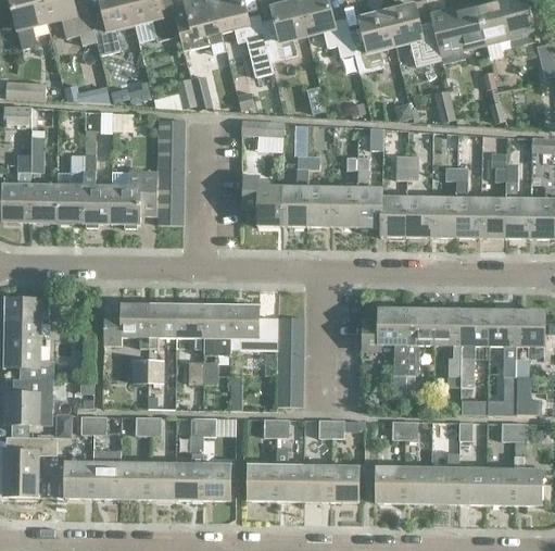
[(45,21),(39,0),(8,0),(21,47),(35,44),(30,25),(45,21)]
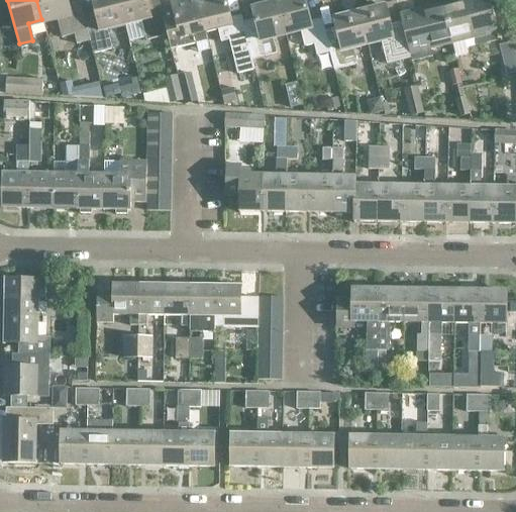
[(82,14),(79,0),(66,0),(36,0),(41,19),(56,16),(61,33),(73,30),(75,40),(88,36),(82,14)]
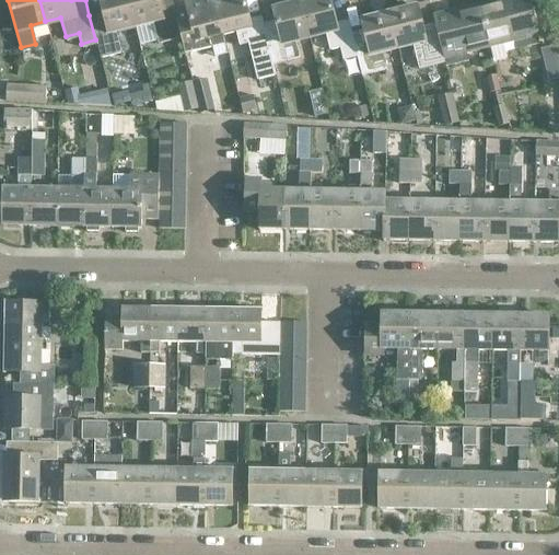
[(135,24),(128,0),(99,0),(102,12),(89,15),(95,39),(100,54),(121,48),(116,29),(135,24)]
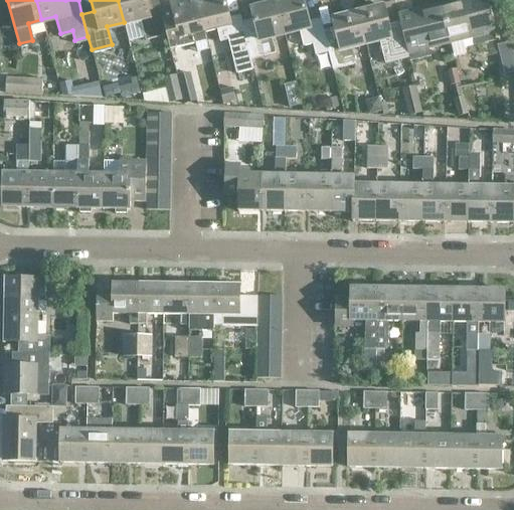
[(165,31),(159,10),(157,0),(118,0),(124,22),(140,18),(144,36),(165,31)]
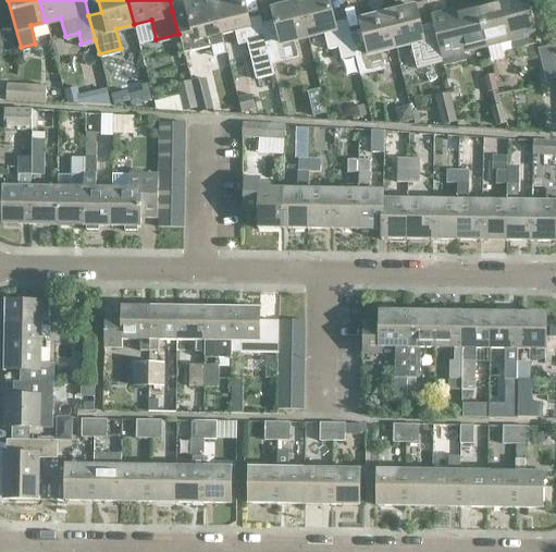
[(185,9),(172,11),(178,34),(182,49),(209,43),(212,52),(225,49),(222,39),(221,32),(213,0),(183,0),(185,9)]
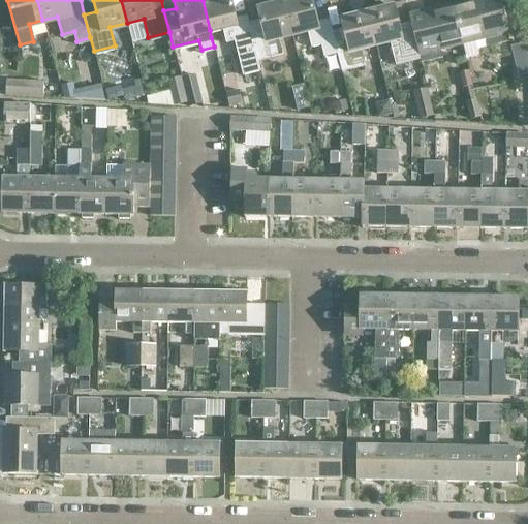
[(203,0),(210,30),(222,27),(225,40),(234,38),(242,71),(259,67),(256,57),(247,19),(245,11),(233,14),(228,0),(203,0)]
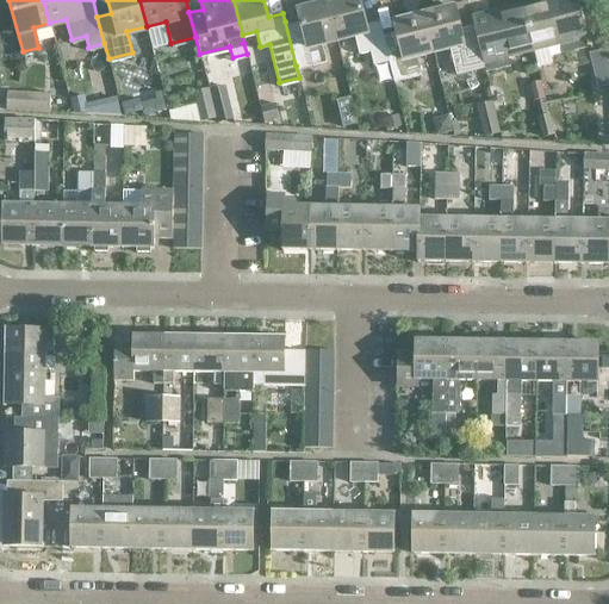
[(285,22),(296,66),(324,58),(319,41),(336,37),(327,0),(322,0),(296,6),(299,18),(285,22)]
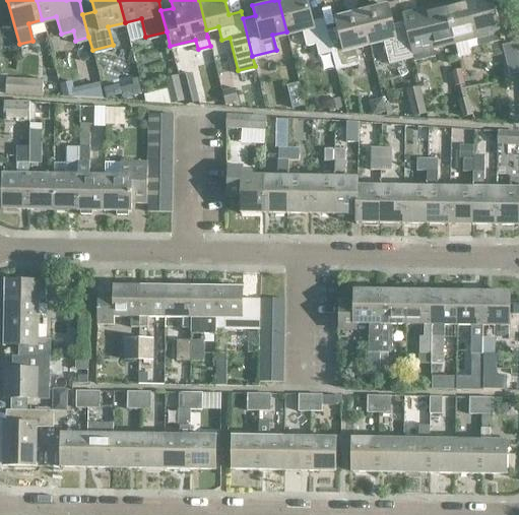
[(278,0),(286,31),(300,28),(304,44),(314,41),(317,53),(330,49),(324,23),(322,15),(310,18),(305,0),(278,0)]
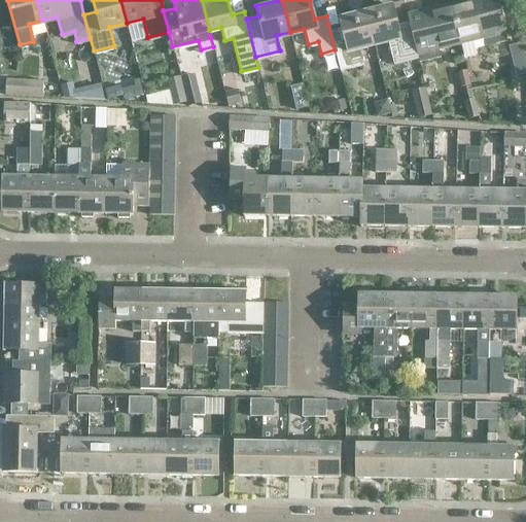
[(408,20),(417,56),(418,59),(440,54),(437,46),(460,41),(450,0),(446,0),(422,6),(425,15),(408,20)]
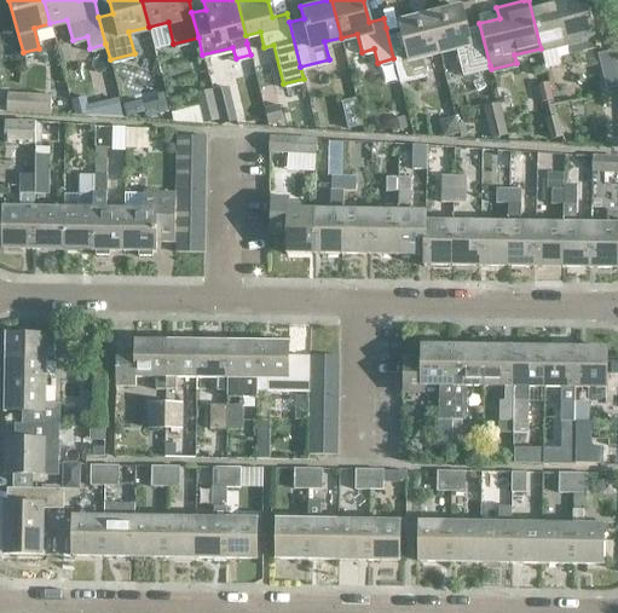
[(529,0),(541,48),(567,42),(569,50),(595,44),(585,3),(566,7),(564,0),(529,0)]
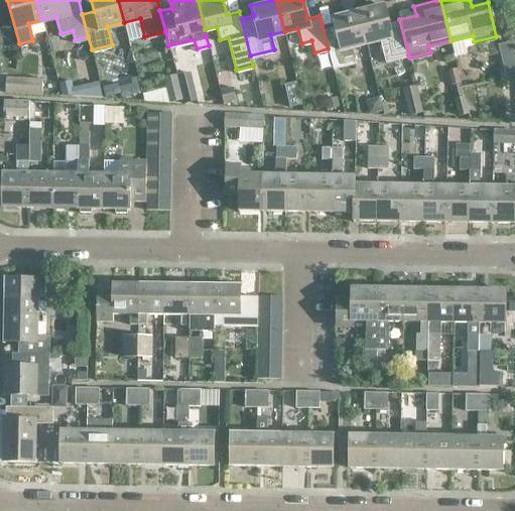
[(357,8),(365,41),(380,37),(385,59),(408,54),(399,19),(399,17),(387,20),(383,1),(357,8)]
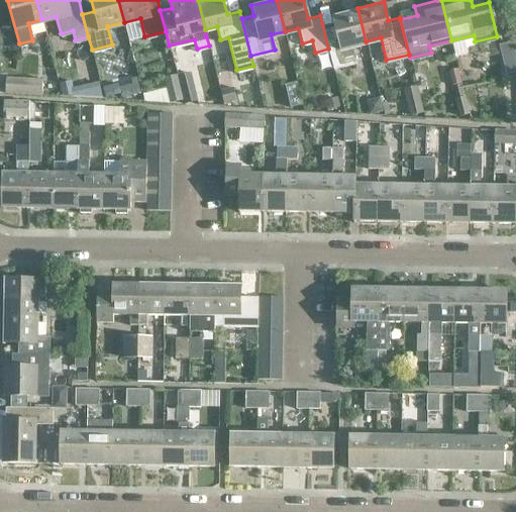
[(366,41),(357,8),(332,14),(334,20),(322,23),(328,48),(332,66),(355,61),(351,44),(366,41)]
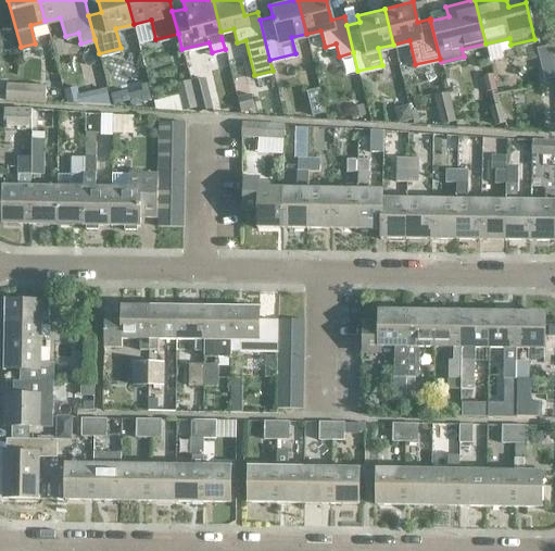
[(554,55),(550,37),(535,41),(543,72),(554,69),(554,55)]
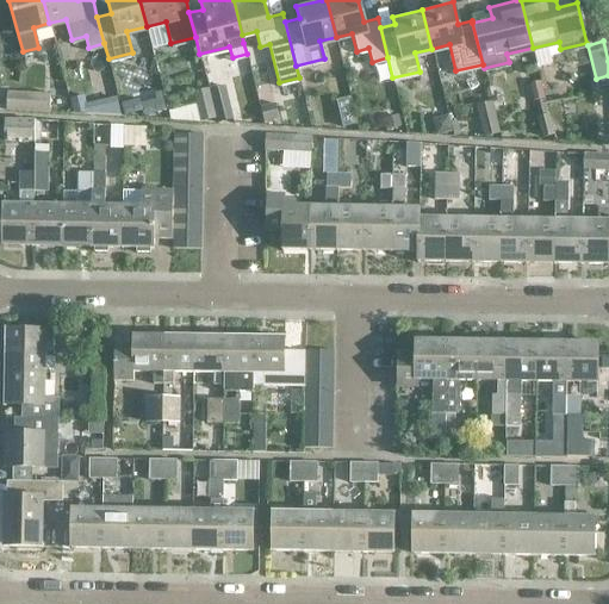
[(223,82),(207,86),(216,118),(231,114),(223,82)]
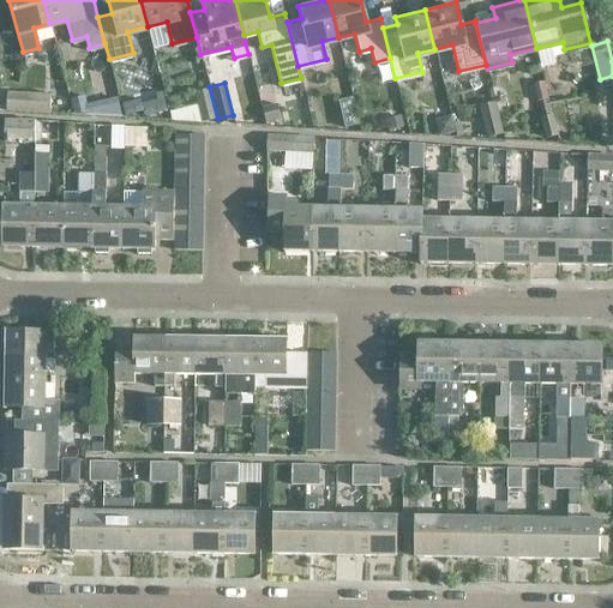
[(208,85),(193,89),(200,119),(215,114),(208,85)]
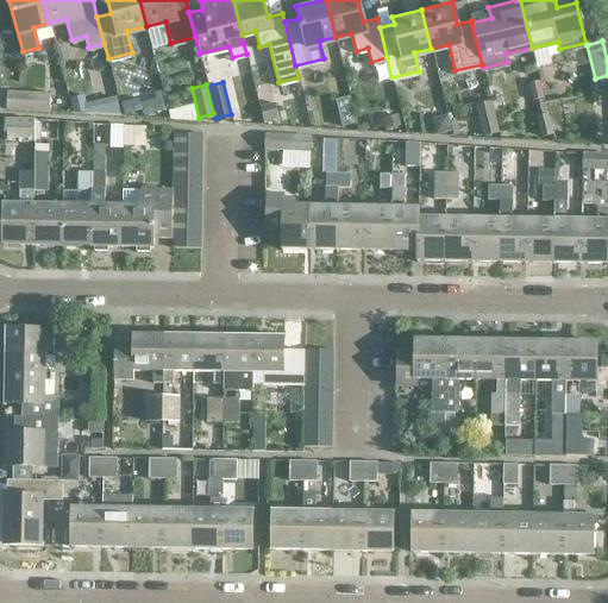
[(48,110),(49,90),(5,88),(4,106),(48,110)]
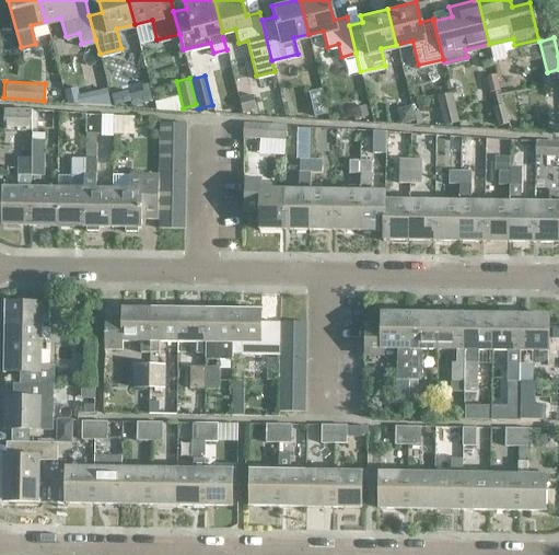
[(321,83),(307,87),(314,112),(327,108),(321,83)]
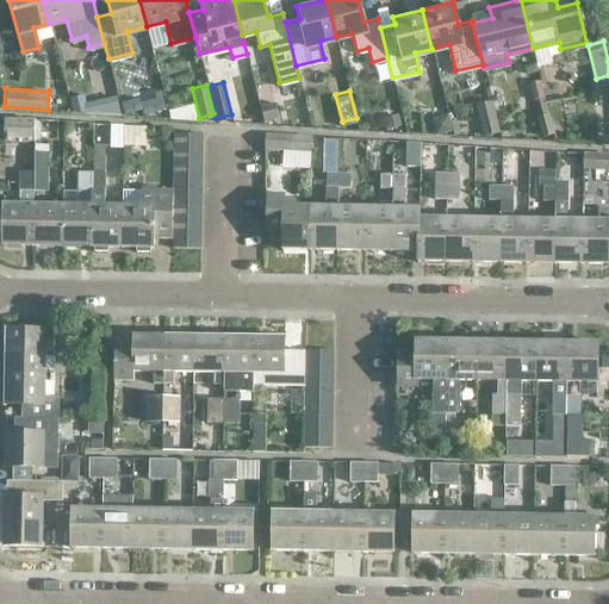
[(274,95),(260,99),(263,114),(278,111),(274,95)]
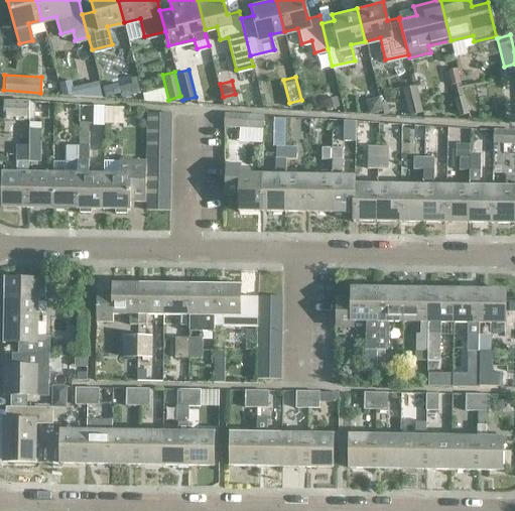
[(415,84),(403,87),(409,111),(421,108),(415,84)]
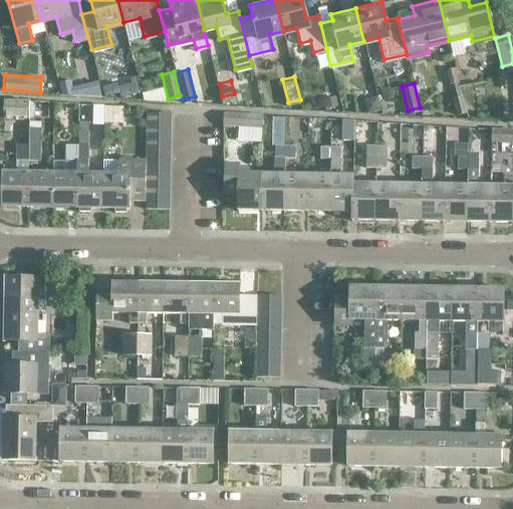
[(375,89),(362,93),(366,107),(379,103),(375,89)]
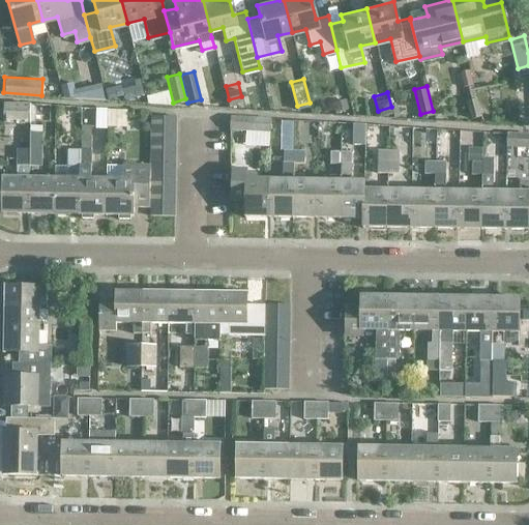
[(346,94),(331,98),(334,109),(348,105),(346,94)]
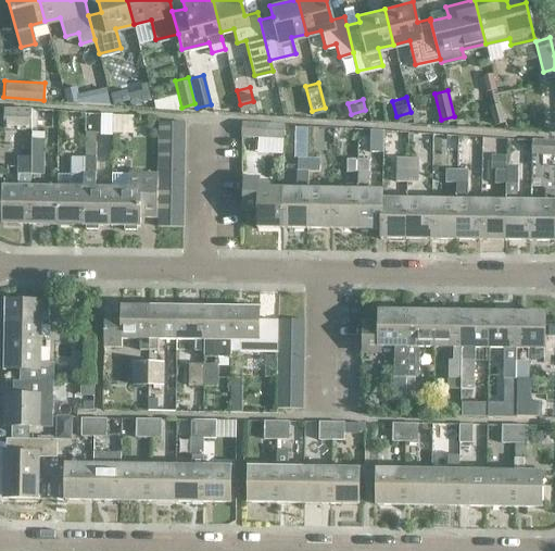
[(504,120),(500,101),(489,103),(493,122),(504,120)]
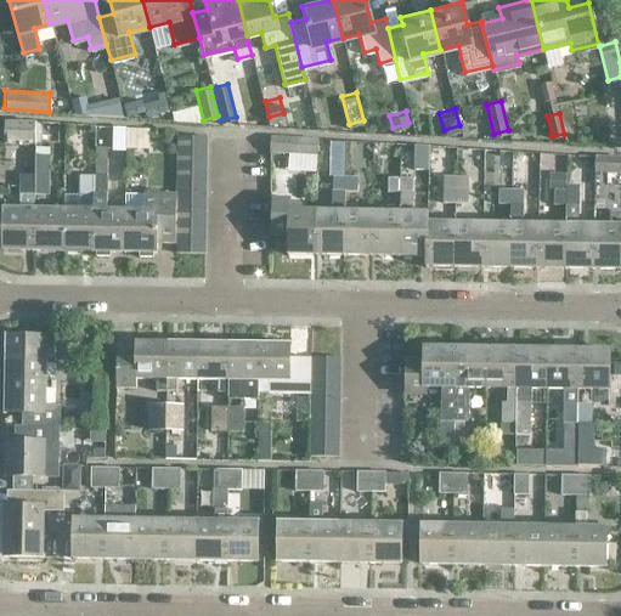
[(34,141),(35,119),(5,118),(4,140),(34,141)]
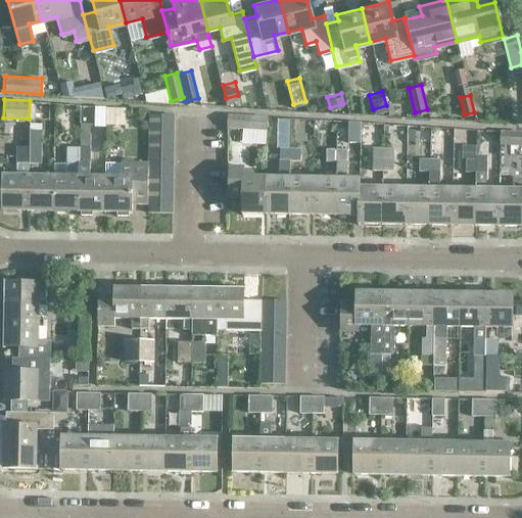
[(148,111),(148,124),(173,125),(173,111),(148,111)]
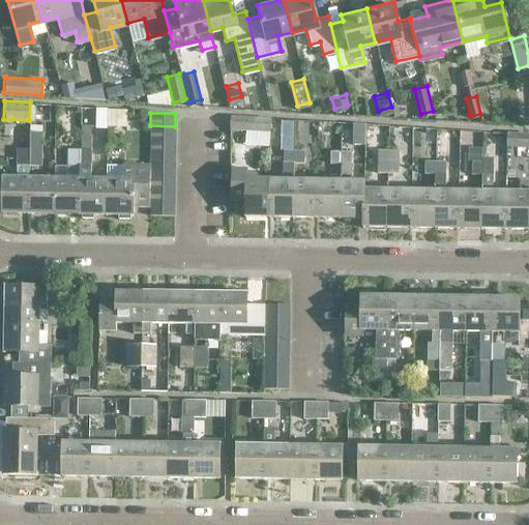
[(229,126),(244,127),(268,129),(269,116),(229,114),(229,126)]
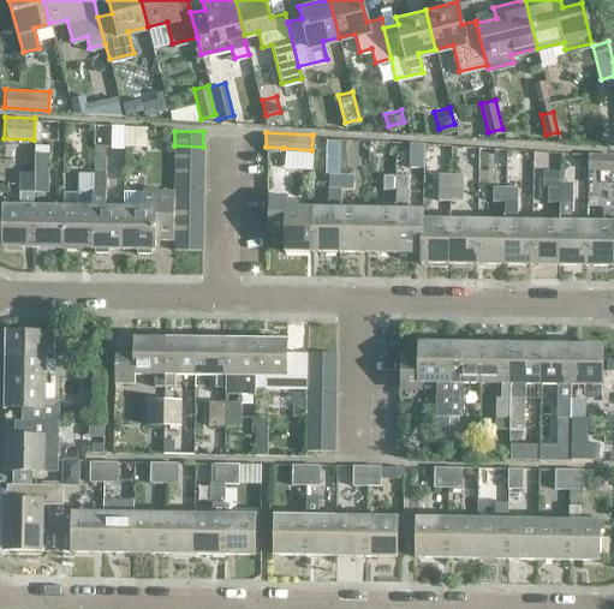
[(424,141),(410,141),(409,165),(423,165),(424,141)]
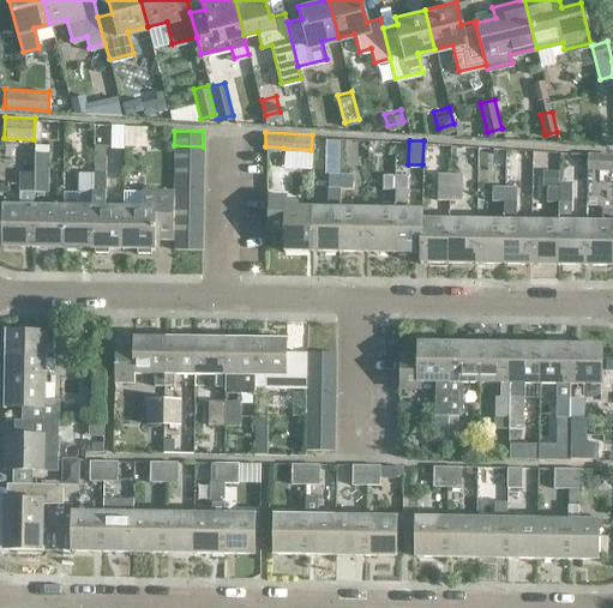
[(34,150),(34,169),(32,190),(47,190),(47,151),(48,143),(34,143),(34,150)]
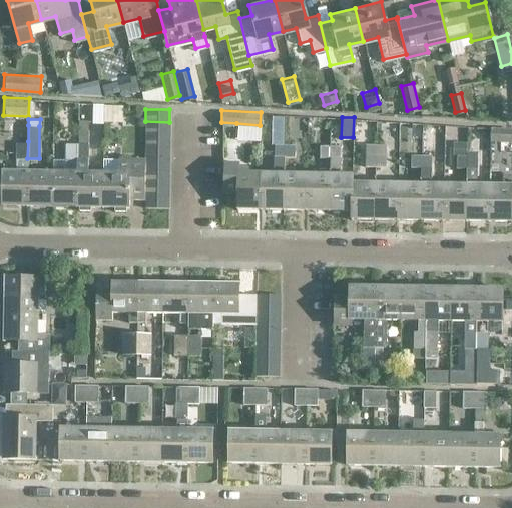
[(77,142),(76,142),(76,156),(87,156),(87,119),(77,119),(77,142)]
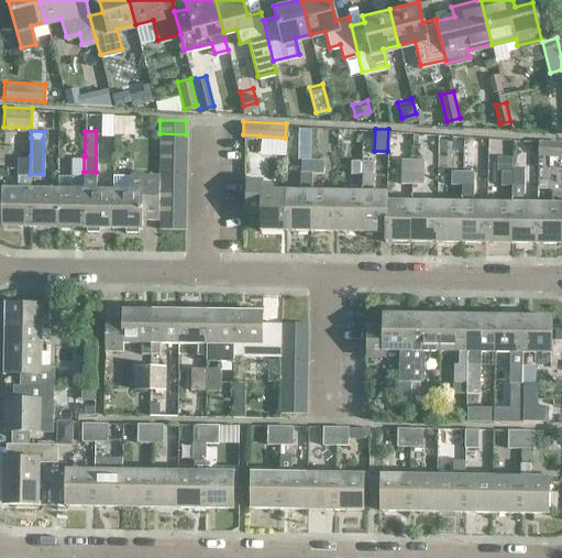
[(186,160),(186,134),(160,133),(160,160),(186,160)]
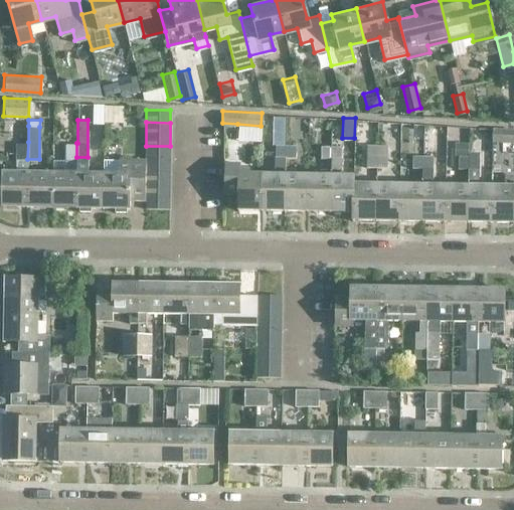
[(513,141),(513,128),(491,127),(491,141),(513,141)]
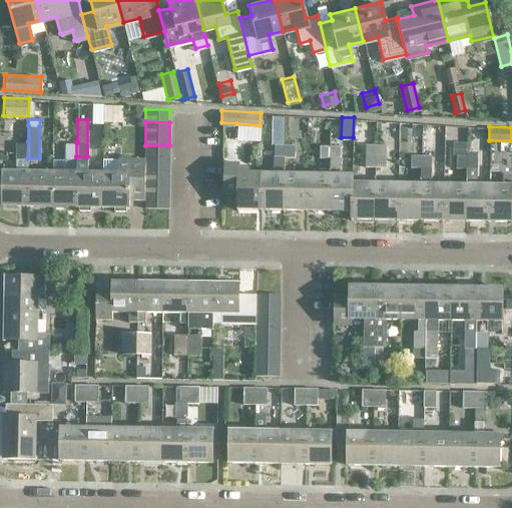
[(329,134),(329,143),(328,155),(328,167),(328,207),(351,208),(351,207),(352,180),(352,172),(339,172),(340,134),(329,134)]
